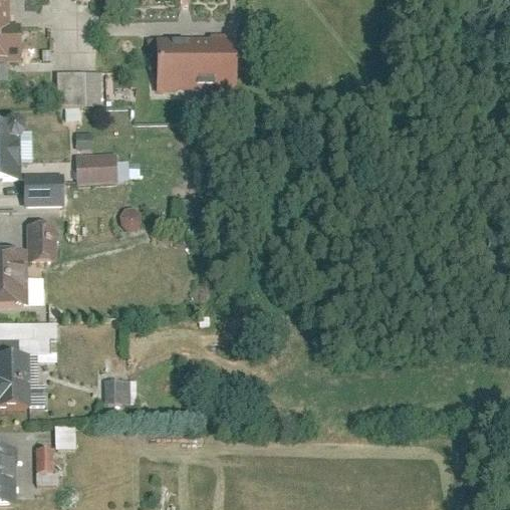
[(0,0),(0,60),(22,60),(22,25),(9,25),(9,0),(0,0)]
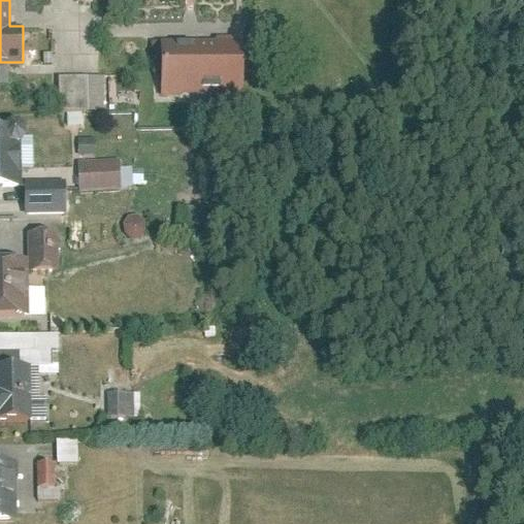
[(218,36),(160,37),(160,88),(241,87),(241,32),(218,33),(218,36)]
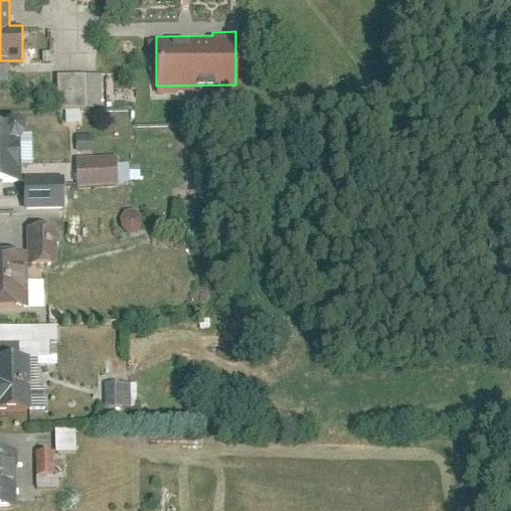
[(58,107),(104,105),(103,71),(57,72),(58,107)]
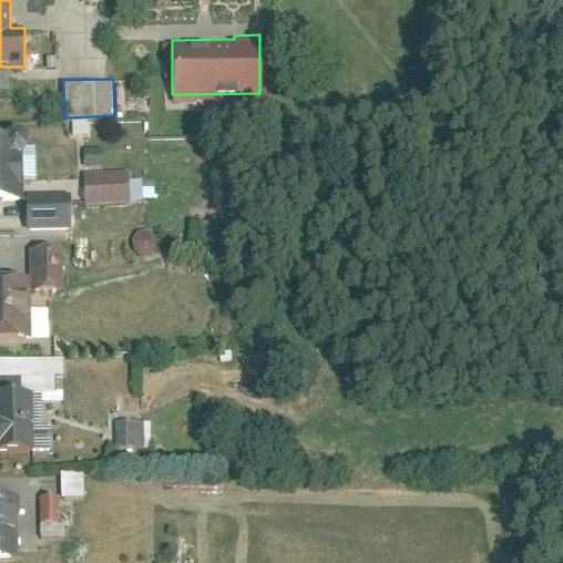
[(0,130),(0,198),(21,200),(21,146),(26,146),(26,132),(21,124),(11,124),(4,130),(0,130)]
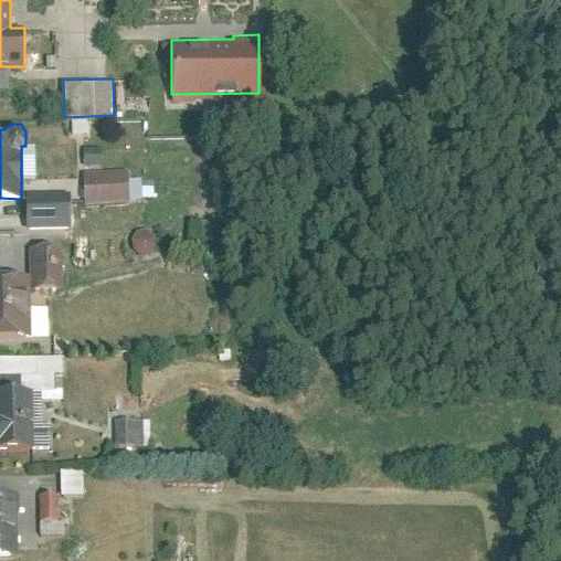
[(84,146),(84,165),(104,165),(104,146),(84,146)]
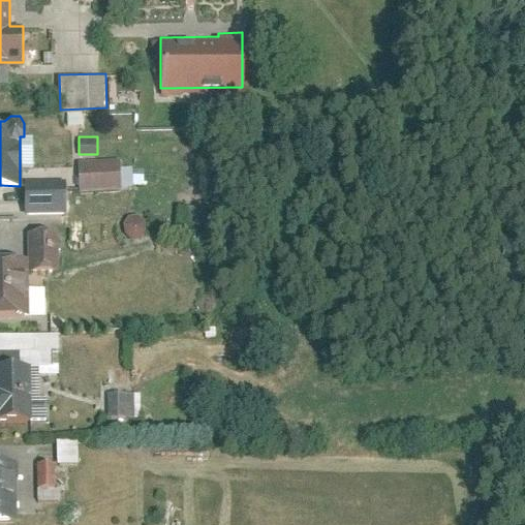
[(80,159),(81,189),(122,187),(121,165),(121,157),(80,159)]
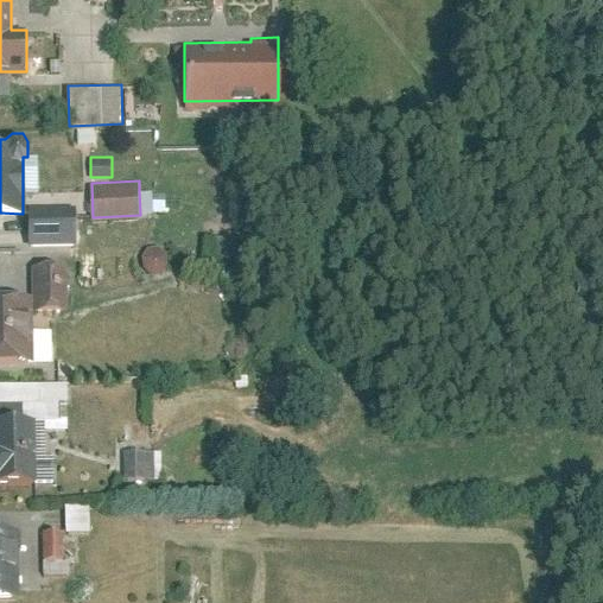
[(139,190),(140,215),(154,214),(153,189),(139,190)]
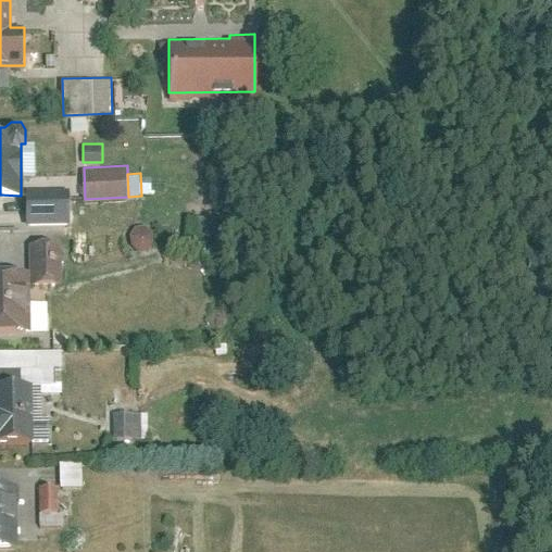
[(26,189),(26,223),(70,222),(70,189),(26,189)]
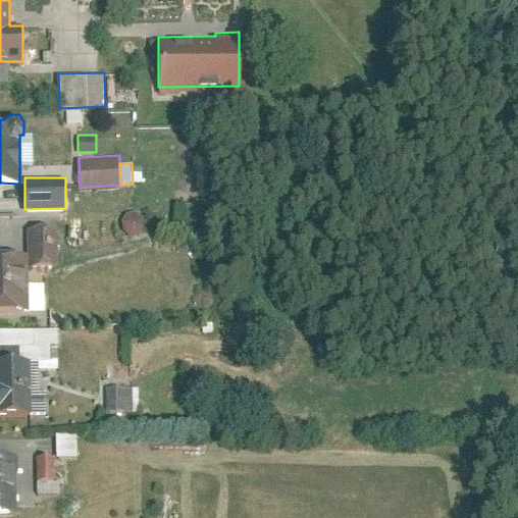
[(30,225),(31,266),(60,265),(59,224),(30,225)]
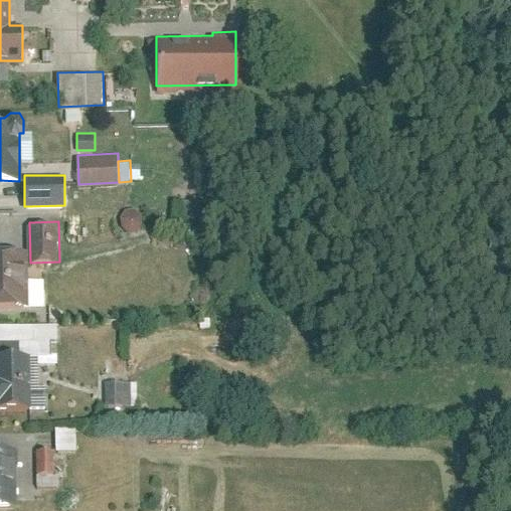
[(0,247),(0,309),(27,309),(27,247),(0,247)]
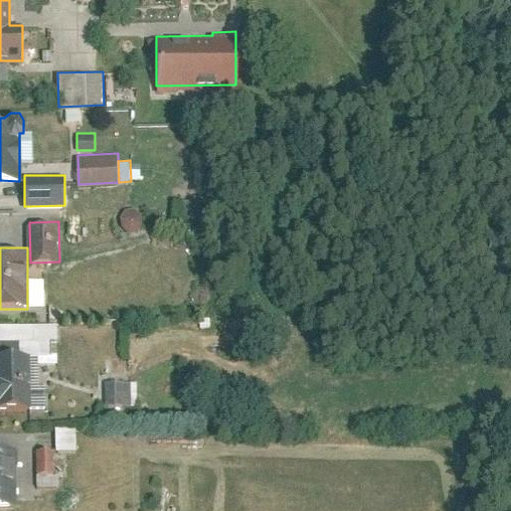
[(0,409),(30,409),(29,353),(0,353),(0,409)]
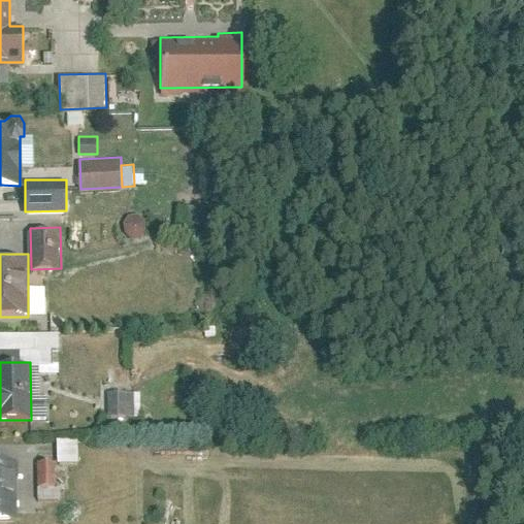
[(0,457),(0,518),(18,518),(18,457),(0,457)]
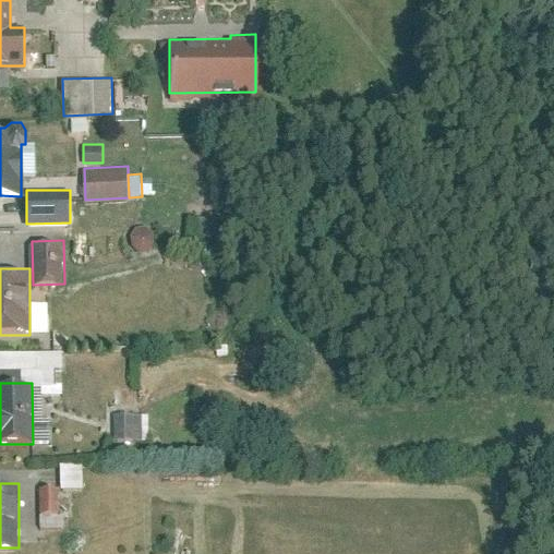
[(47,518),(64,516),(61,490),(44,492),(47,518)]
